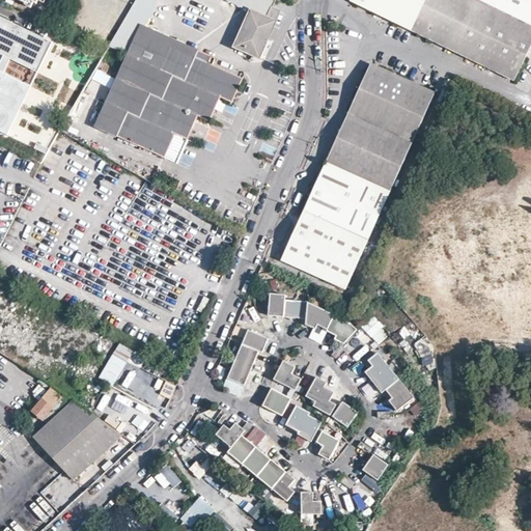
[(264,45),(268,37),(280,9),(273,6),(274,1),(271,0),(135,0),(110,45),(127,53),(94,126),(165,158),(175,134),(187,139),(197,115),(210,120),(220,96),(231,102),(243,78),(208,63),(211,56),(149,28),(162,2),(159,0),(225,0),(250,11),(233,47),(258,58),(264,45)]
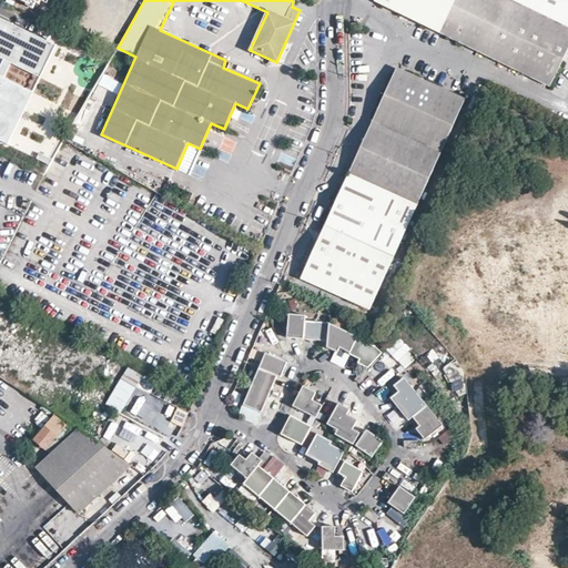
[(567,46),(567,0),(375,0),(375,1),(549,85),(567,46)]
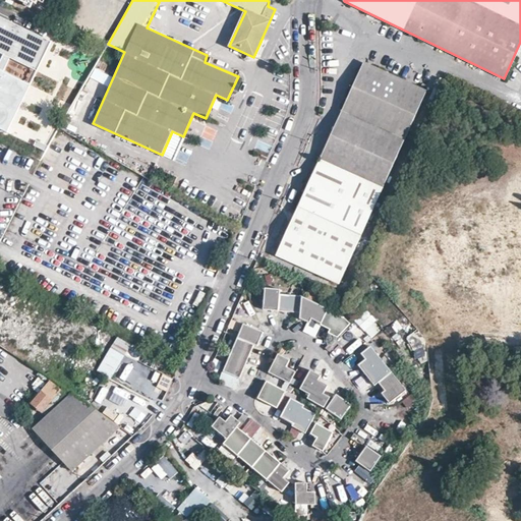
[(0,17),(0,53),(3,55),(10,59),(37,72),(51,43),(0,17)]
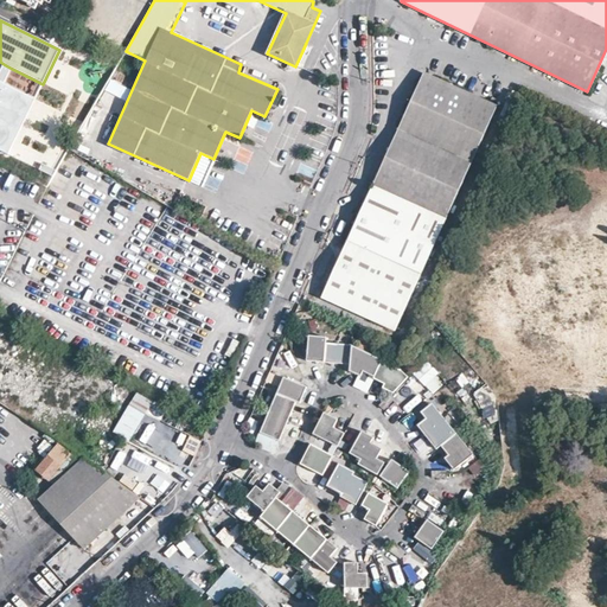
[(306,43),(302,51),(308,55),(312,46),(306,43)]
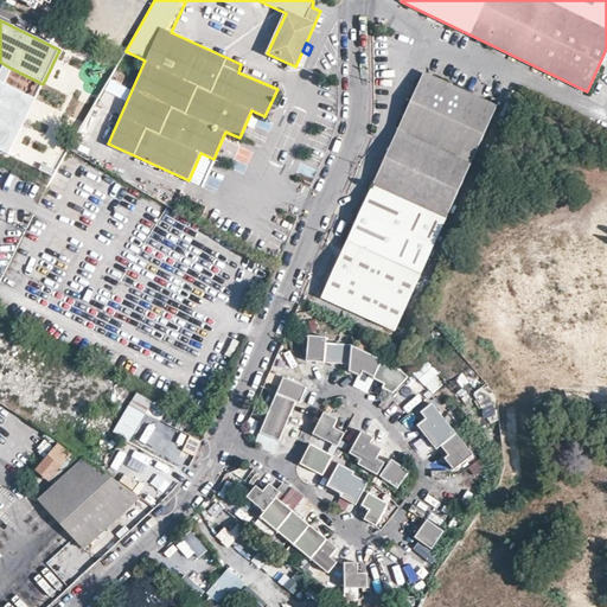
[(0,149),(8,154),(36,100),(4,85),(12,69),(4,64),(0,72),(0,149)]
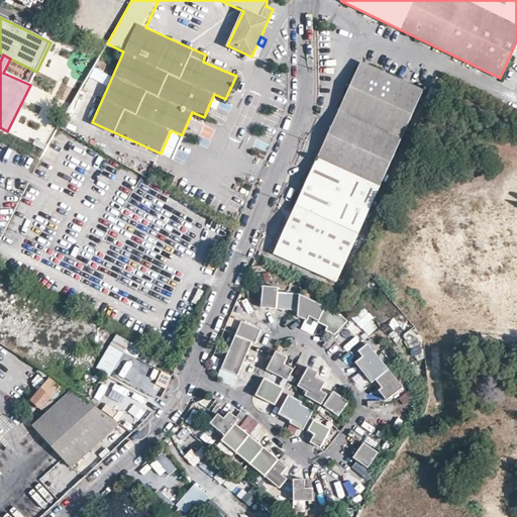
[(423,90),(360,62),(354,76),(335,119),(313,168),(289,222),(274,253),(336,282),(423,90)]
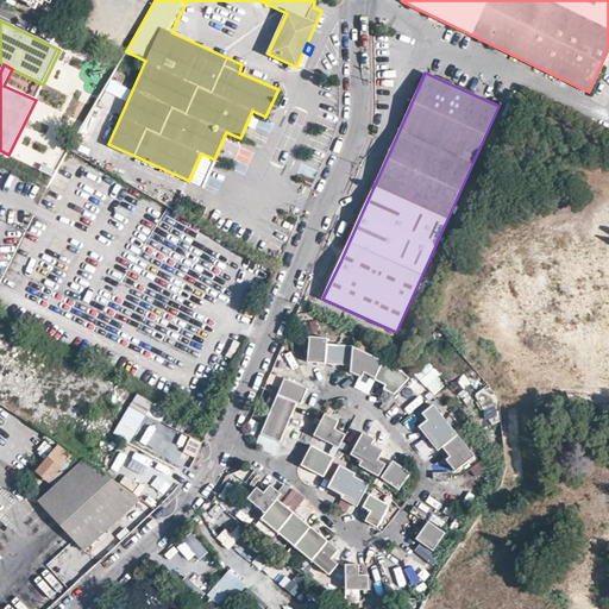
[(217,192),(221,180),(211,176),(206,188),(217,192)]
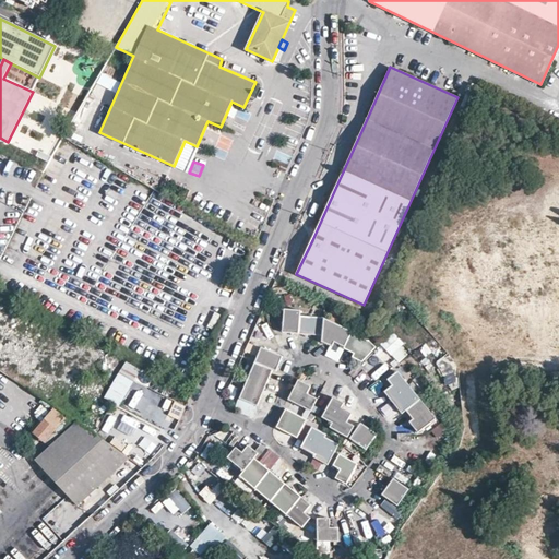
[(159,191),(165,178),(152,174),(146,186),(159,191)]
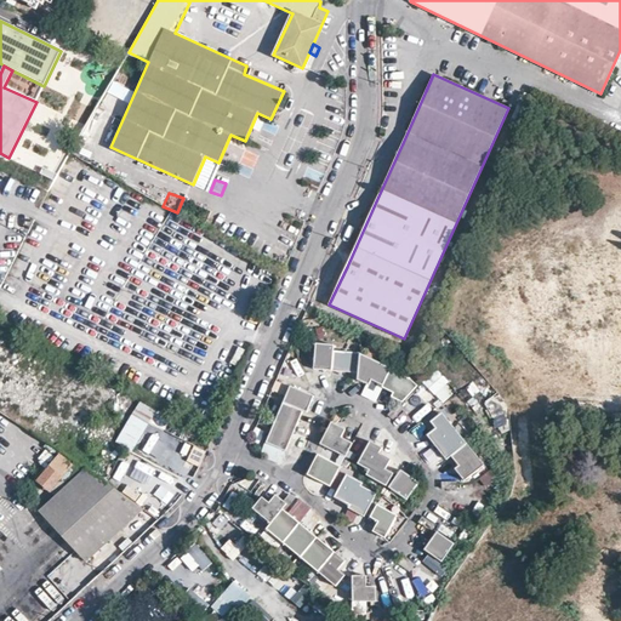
[(334,345),(315,343),(313,369),(331,371),(334,351),(334,345)]
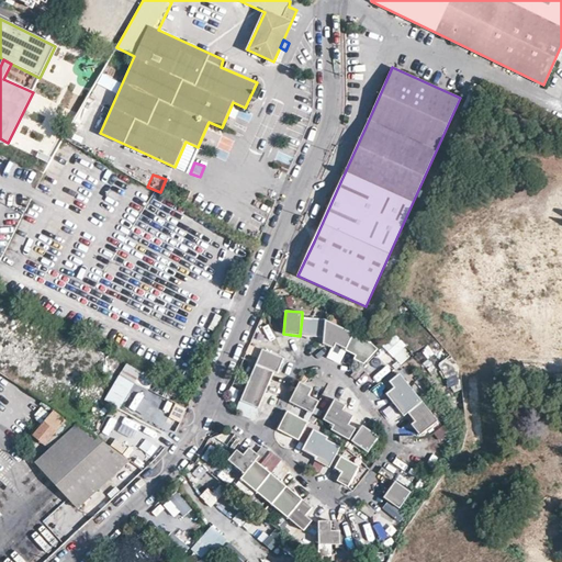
[(326,319),(302,317),(300,336),(324,337),(326,319)]
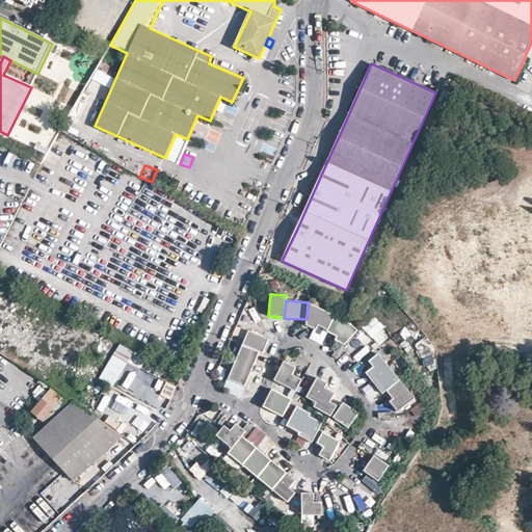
[(318,326),(328,330),(335,317),(335,315),(309,302),(307,319),(306,325),(316,330),(318,326)]
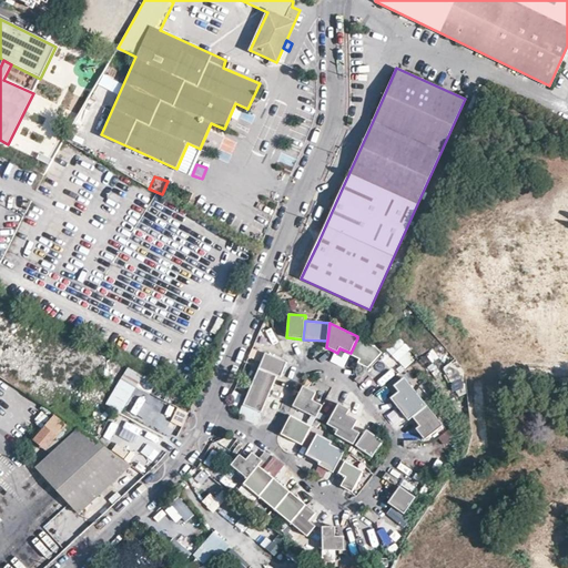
[(378,357),(367,347),(369,344),(357,338),(351,353),(350,354),(359,359),(357,363),(368,368),(378,357)]
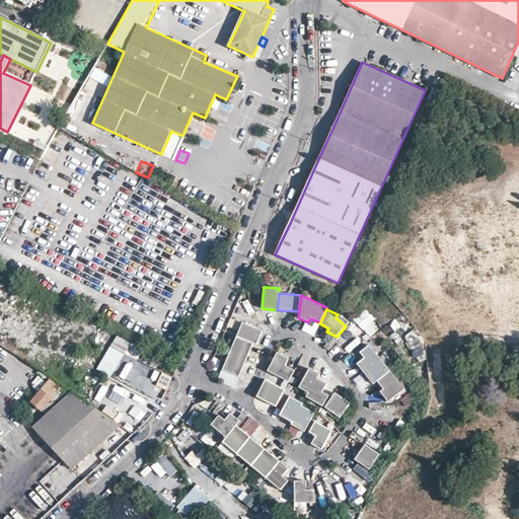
[(363,330),(370,337),(381,326),(365,309),(347,325),(357,337),(363,330)]
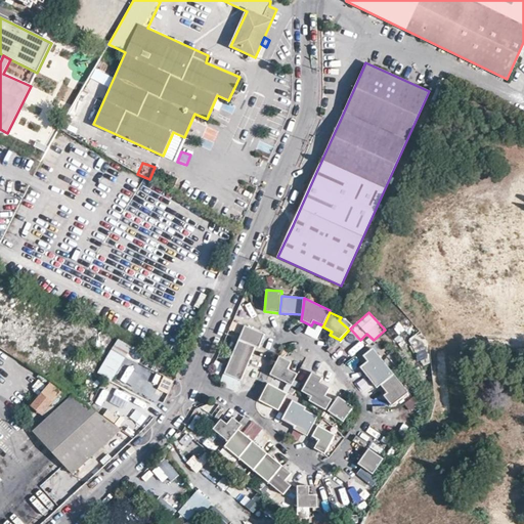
[(352,325),(347,320),(341,317),(339,320),(349,330),(352,325)]
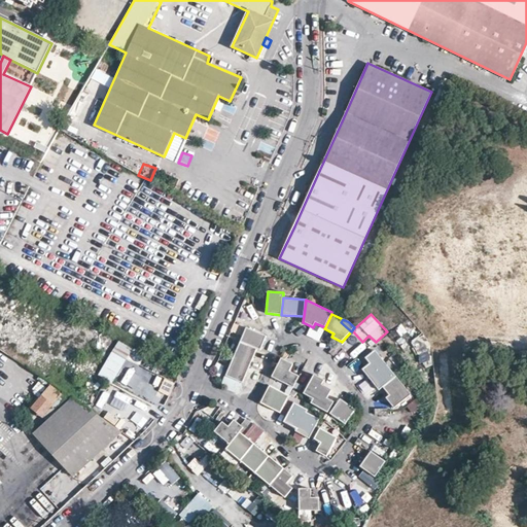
[(240,342),(257,349),(260,350),(264,343),(267,336),(246,327),(240,342)]
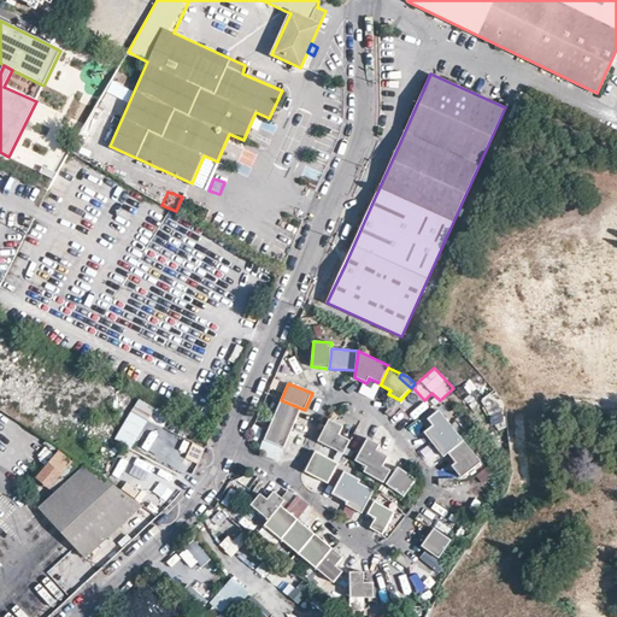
[(301,409),(281,400),(264,440),(285,448),(301,409)]
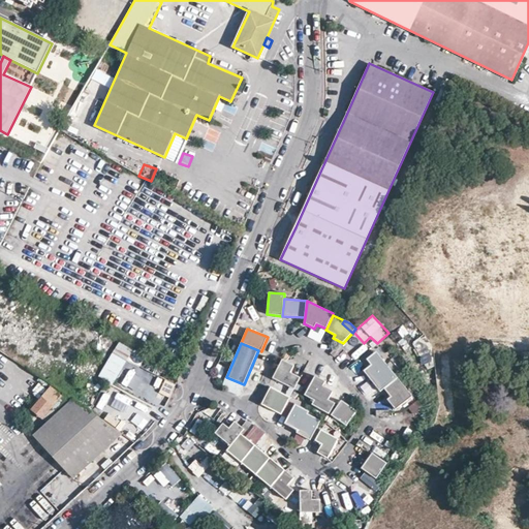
[(339,343),(330,353),(335,358),(344,348),(339,343)]
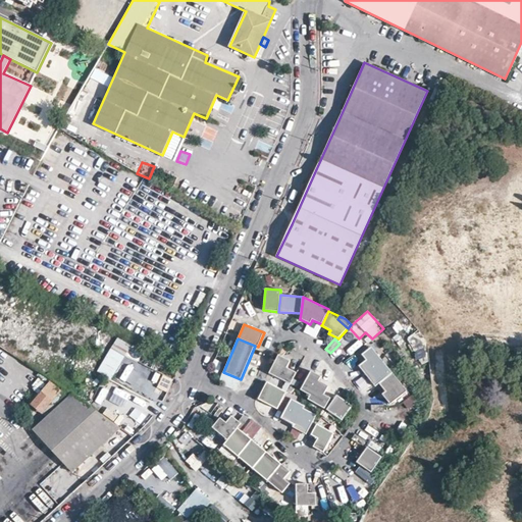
[(393,373),(371,347),(362,355),(366,360),(359,366),(375,386),(379,383),(393,373)]
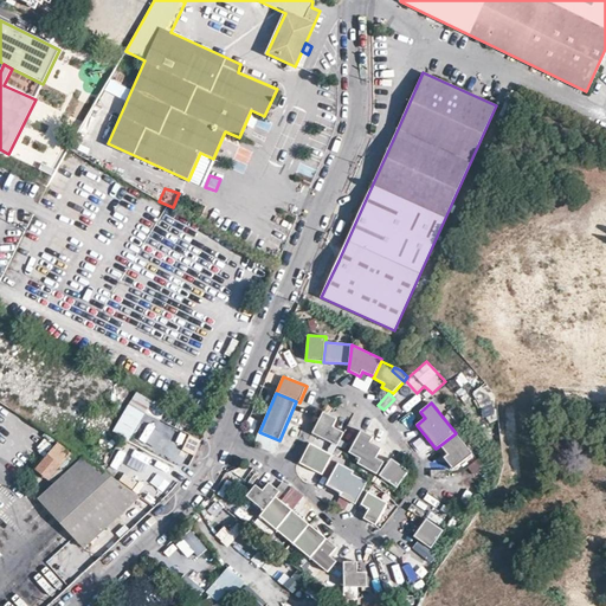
[(129,442),(146,413),(129,404),(113,431),(129,442)]
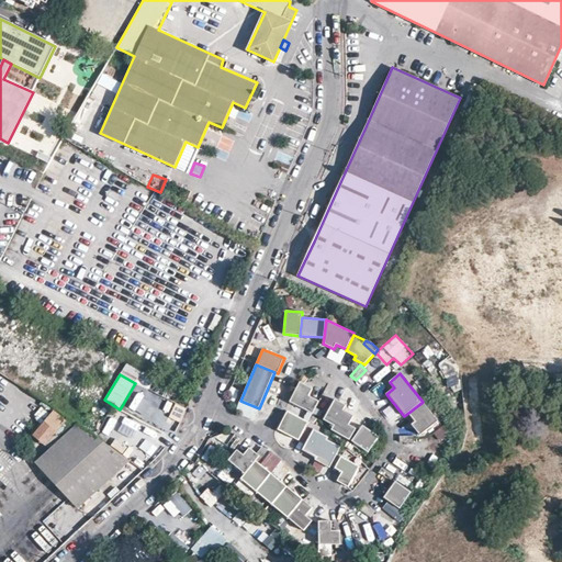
[(313,389),(300,382),(290,402),(307,411),(318,416),(322,409),(316,407),(319,401),(308,395),(313,389)]
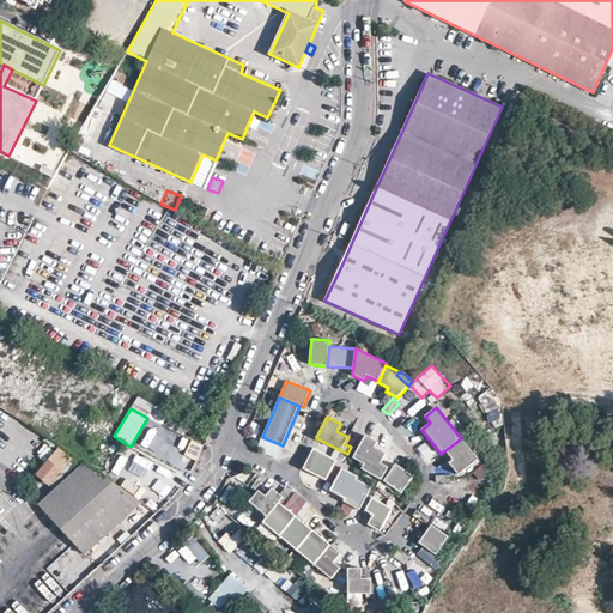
[(158,456),(159,455),(176,463),(183,449),(146,429),(137,445),(158,456)]
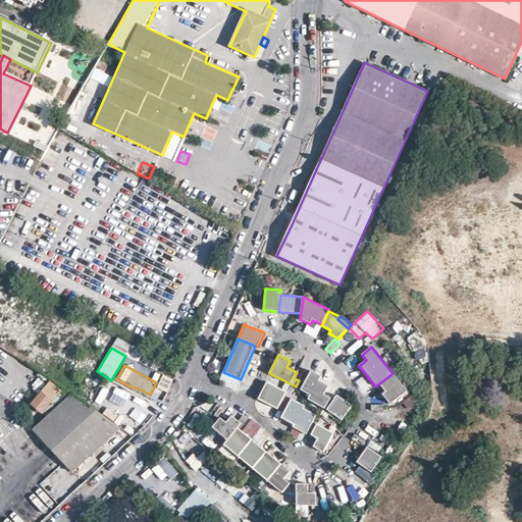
[(308,400),(325,409),(330,398),(324,395),(329,386),(319,380),(321,376),(311,370),(300,389),(310,396),(308,400)]
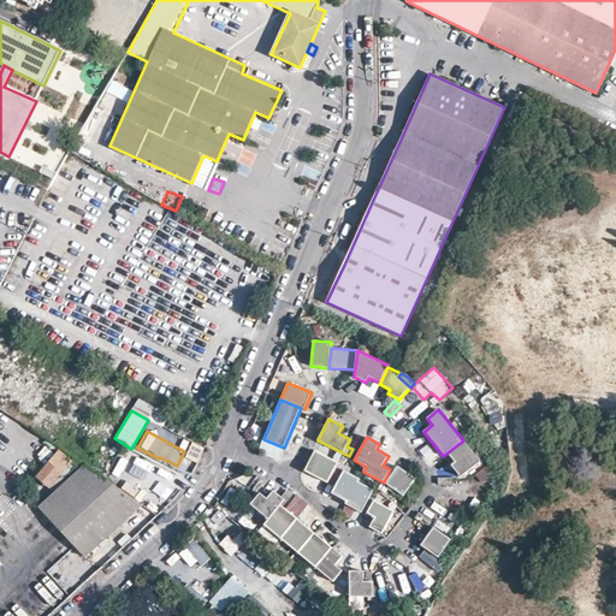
[(480,461),(463,440),(448,452),(455,462),(451,465),(461,477),(480,461)]
